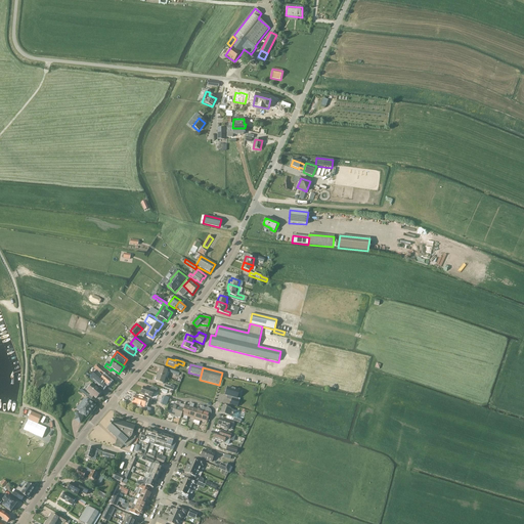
[(160,368),(158,375),(166,378),(168,372),(160,368)]
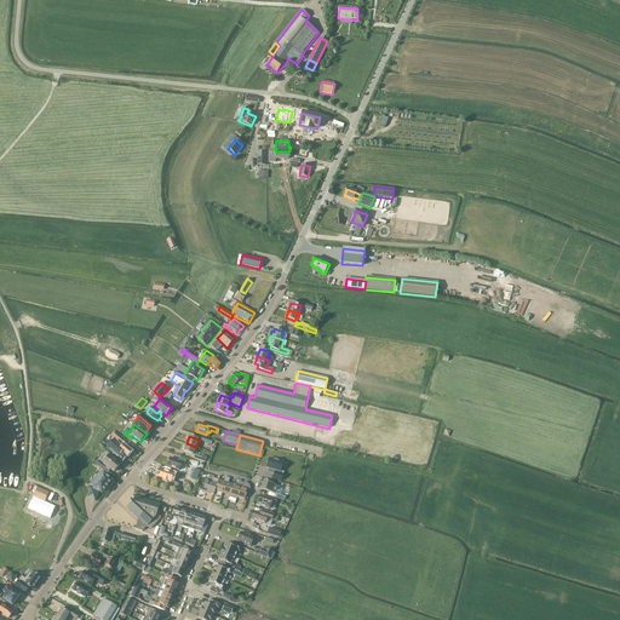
[(121,445),(115,438),(107,448),(122,461),(127,457),(124,452),(122,453),(118,449),(121,445)]
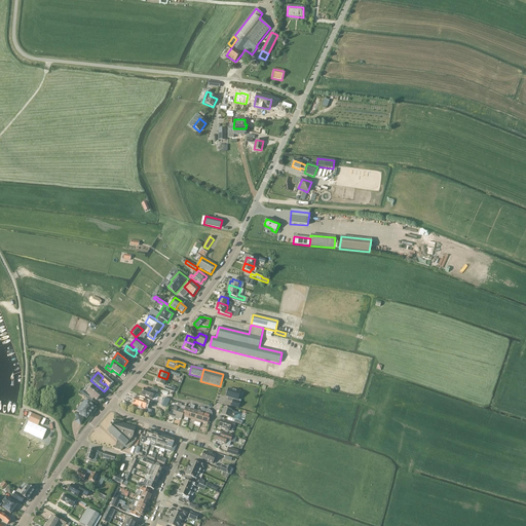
[(106,374),(103,377),(100,381),(104,384),(105,383),(108,387),(109,387),(111,383),(107,379),(107,380),(105,378),(107,375),(106,374)]
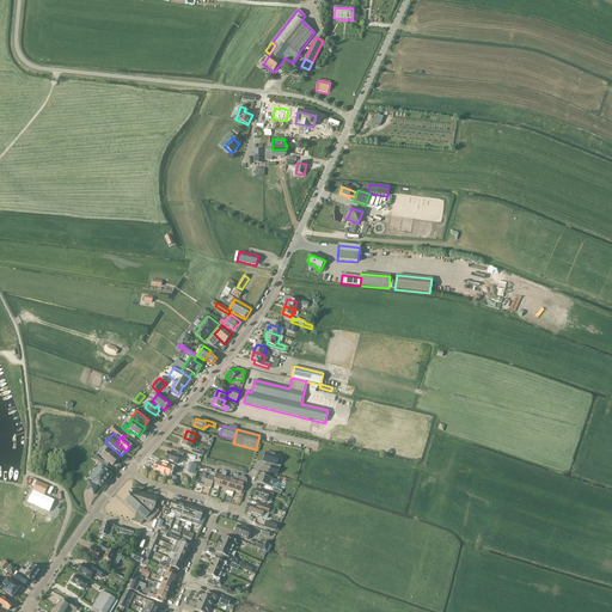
[(194,441),(184,438),(182,446),(190,448),(194,441)]
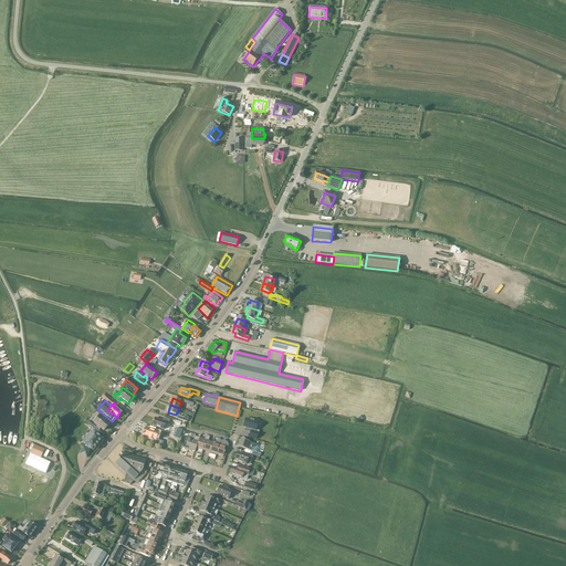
[(98,417),(97,417),(94,419),(95,420),(95,421),(94,422),(104,431),(107,435),(112,430),(109,428),(112,426),(109,425),(100,416),(98,417)]
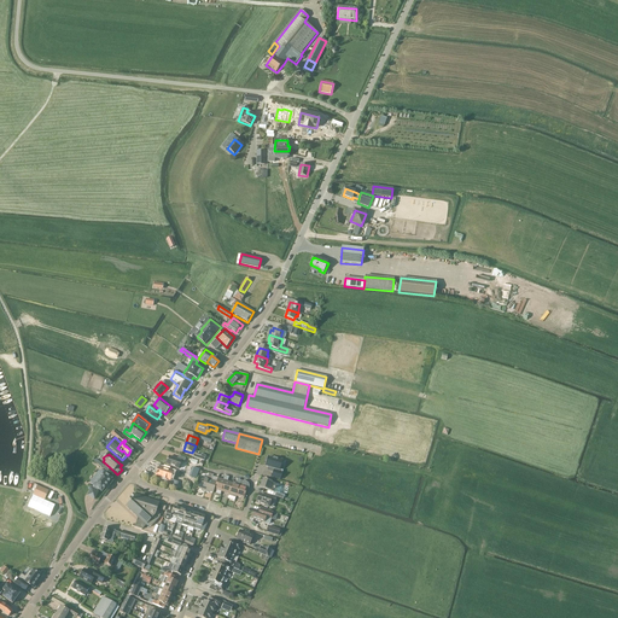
[(167,465),(179,470),(181,462),(184,464),(186,459),(178,455),(176,459),(169,456),(167,465)]
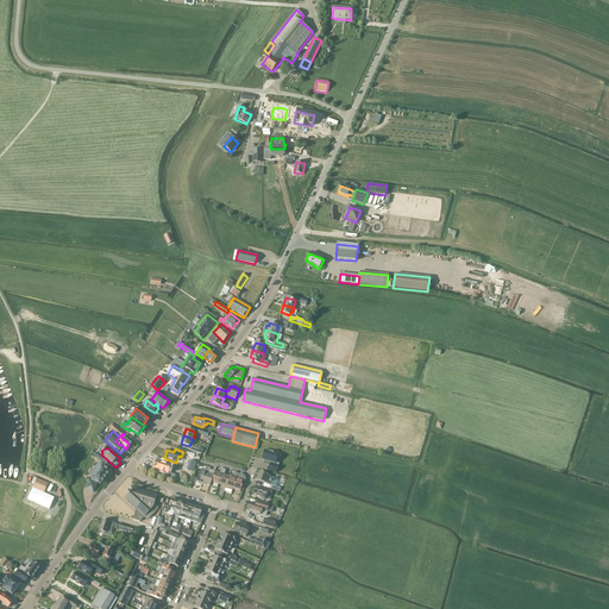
[(269,470),(276,472),(278,464),(276,463),(278,453),(270,451),(270,452),(264,450),(264,451),(263,454),(262,459),(270,462),(269,470)]
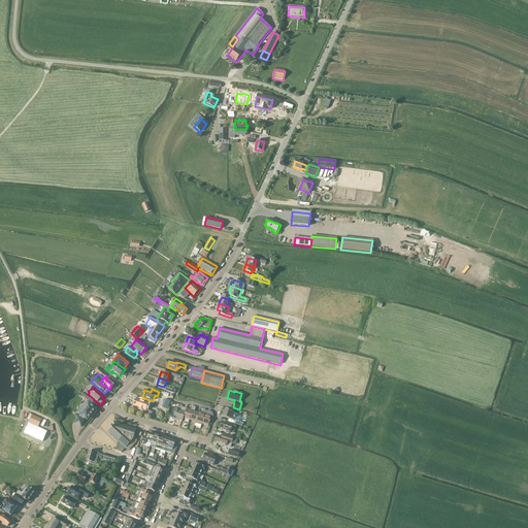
[(88,397),(87,398),(91,402),(89,403),(86,401),(83,405),(86,407),(79,415),(81,416),(79,418),(78,418),(75,423),(75,424),(80,426),(81,426),(84,421),(83,420),(85,418),(87,420),(96,408),(91,404),(93,402),(90,400),(90,399),(88,397)]
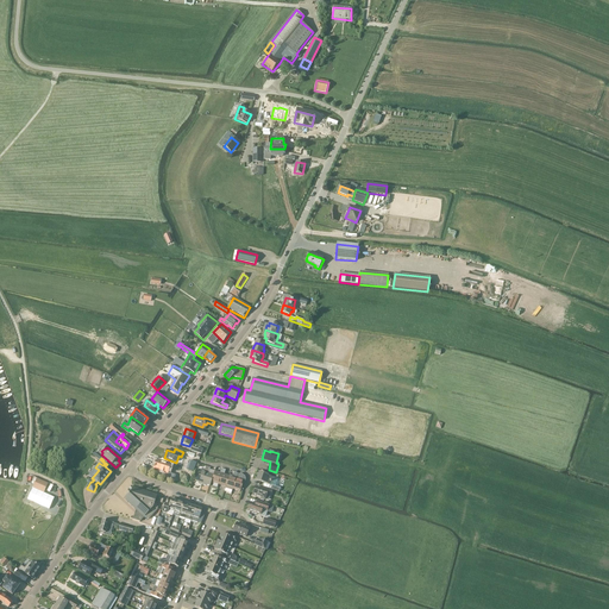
[(175,475),(169,472),(171,465),(165,464),(167,463),(162,462),(162,463),(156,460),(154,469),(165,473),(164,477),(174,481),(175,475)]
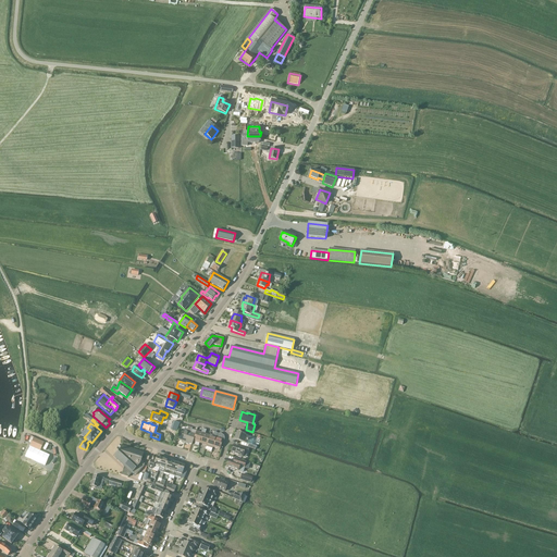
[(171,429),(176,432),(180,423),(173,421),(171,429)]
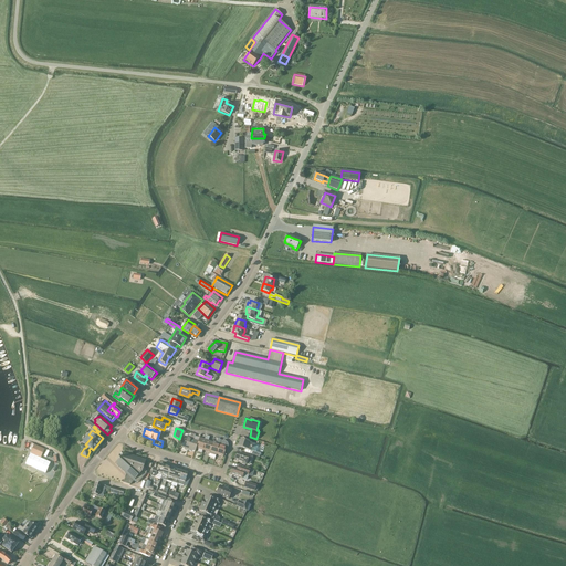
[(185,449),(188,450),(194,433),(191,433),(191,435),(189,438),(185,437),(181,447),(185,448),(185,449)]
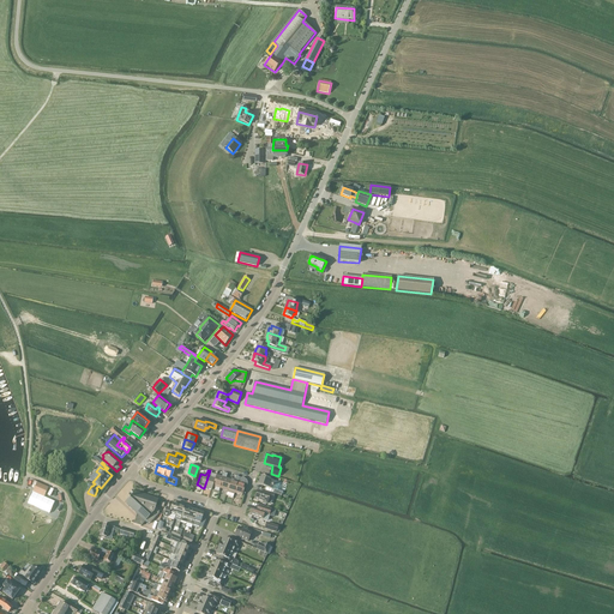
[(212,489),(214,486),(216,479),(210,477),(211,473),(212,471),(210,470),(204,488),(209,489),(209,488),(212,489)]
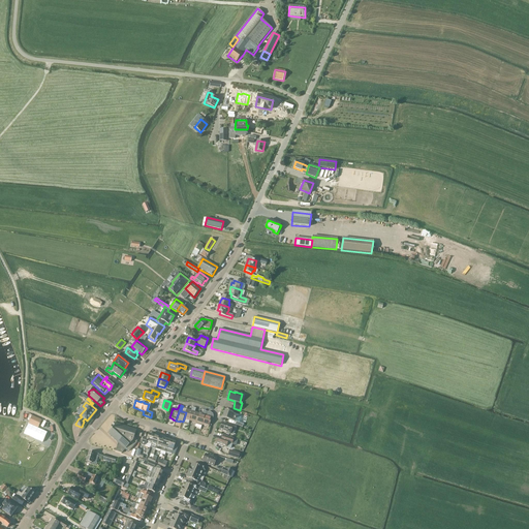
[(184,418),(190,421),(194,407),(192,407),(191,411),(187,409),(186,412),(184,418)]
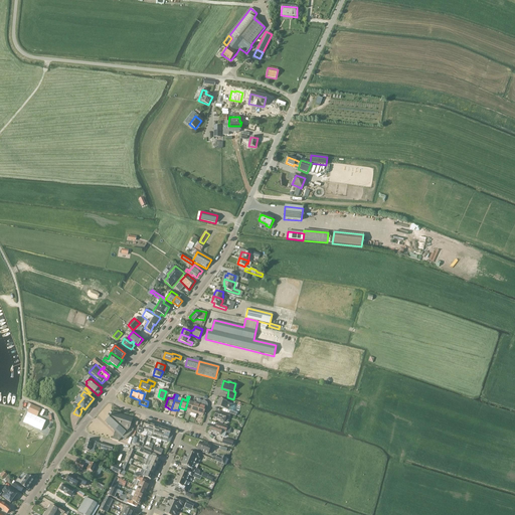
[(185,409),(191,411),(194,402),(190,401),(191,397),(189,396),(185,409)]
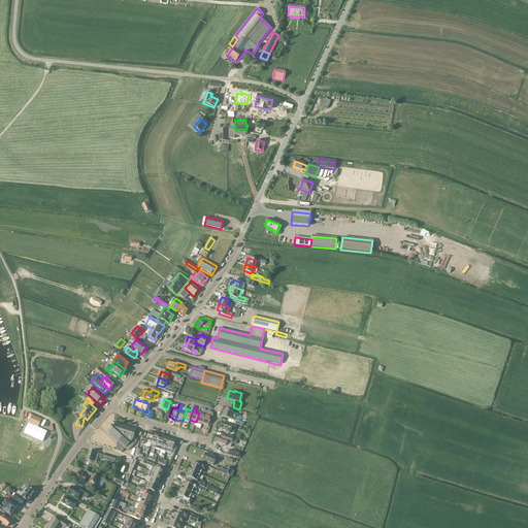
[(199,411),(199,413),(196,422),(198,423),(197,424),(201,425),(202,424),(206,410),(203,409),(202,413),(199,411)]
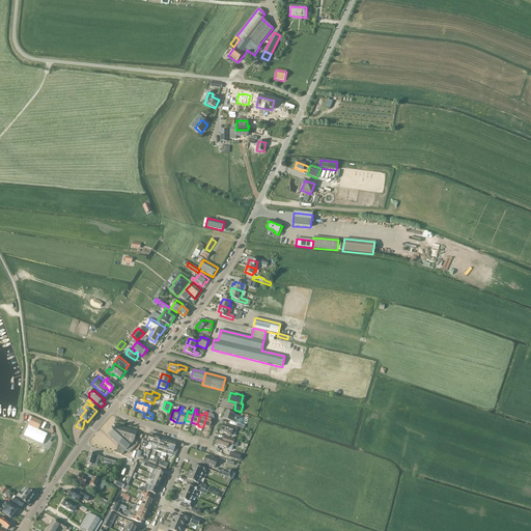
[(236,420),(236,419),(238,416),(230,414),(230,413),(226,412),(224,418),(231,421),(235,423),(236,420)]
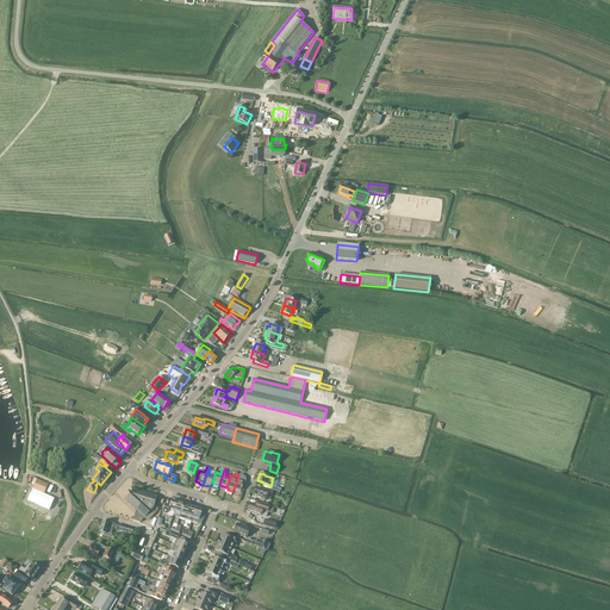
[(238,474),(234,490),(241,492),(243,486),(244,481),(240,480),(241,475),(238,474)]
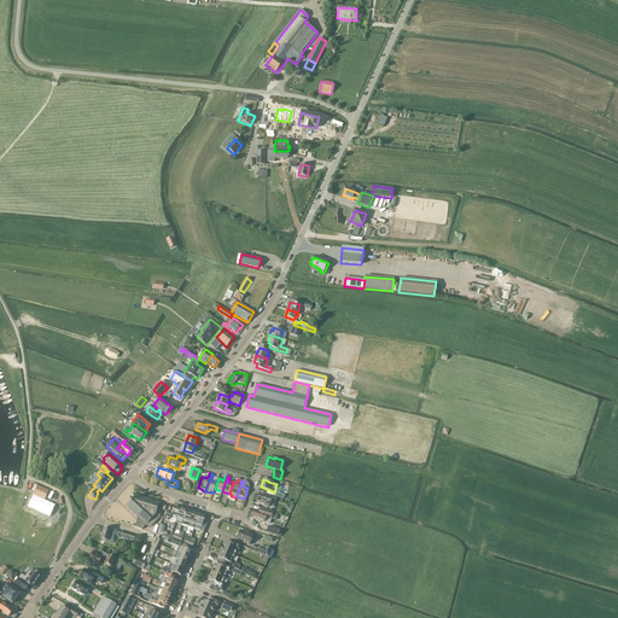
[(35,493),(46,497),(48,491),(38,487),(35,493)]
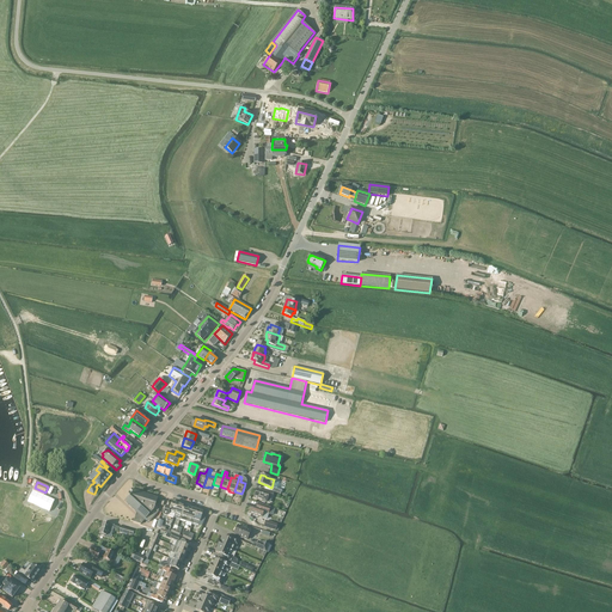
[(150,522),(158,513),(159,510),(154,508),(158,497),(132,489),(129,496),(124,501),(139,514),(132,521),(141,525),(146,519),(150,522)]
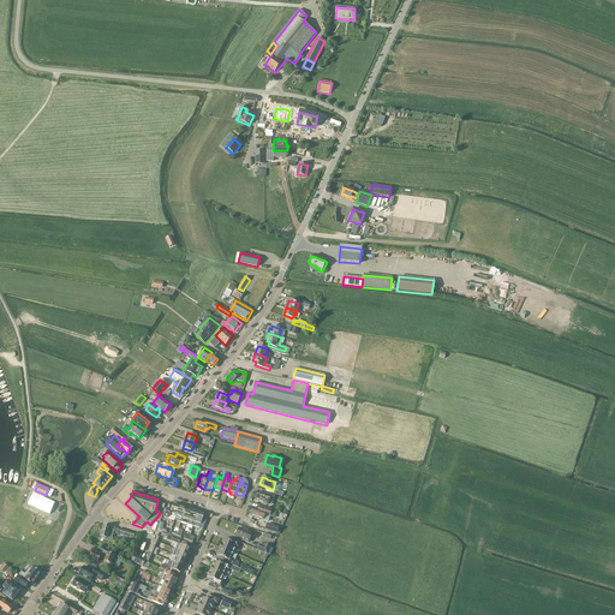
[(255,501),(268,505),(269,499),(274,500),(275,495),(266,491),(266,495),(264,495),(262,495),(262,494),(257,493),(255,501)]
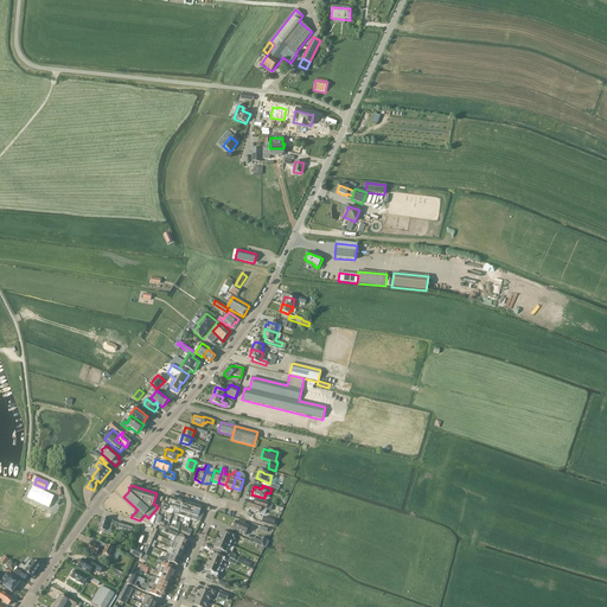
[(161,510),(173,513),(177,499),(171,498),(168,503),(165,502),(161,510)]
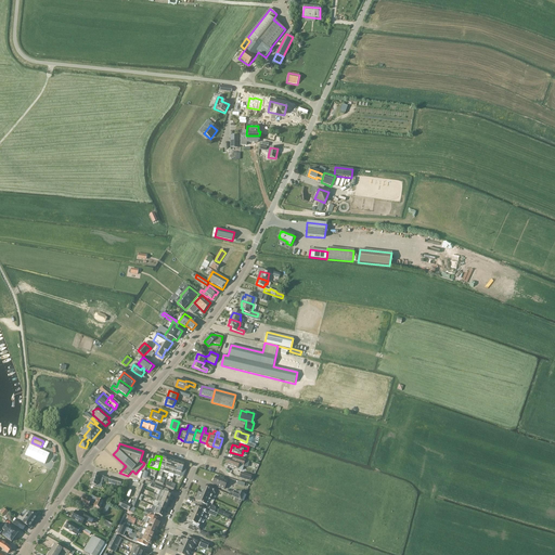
[(164,470),(167,459),(162,456),(158,469),(159,466),(164,468),(164,470)]
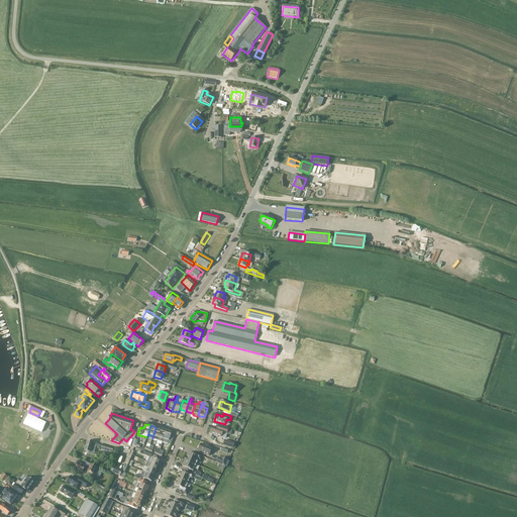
[(221,437),(222,433),(226,434),(227,432),(228,428),(221,426),(218,425),(217,428),(213,427),(211,433),(221,437)]
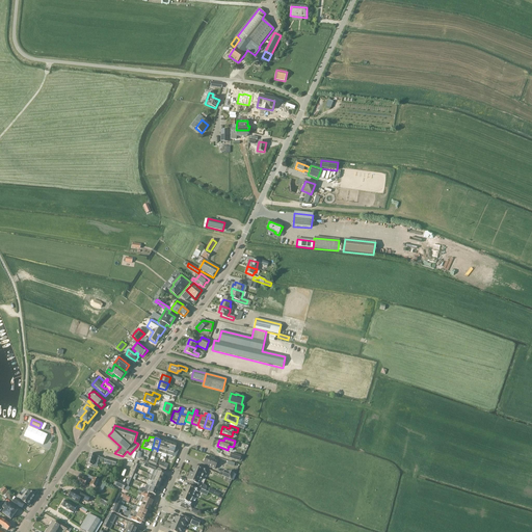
[(157,451),(162,453),(166,442),(160,440),(157,451)]
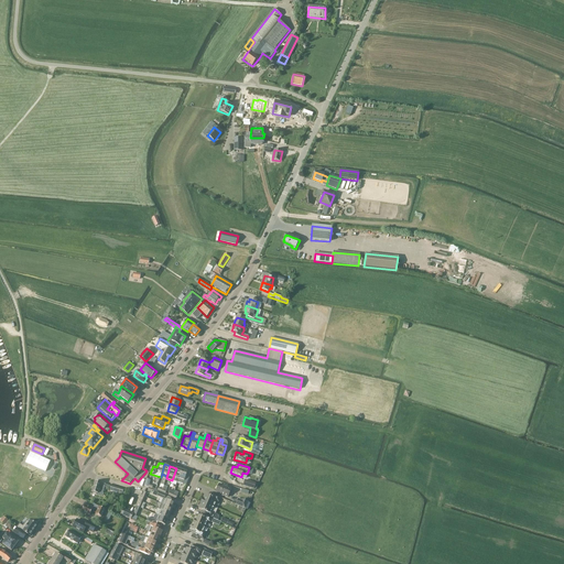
[(172,480),(177,483),(182,469),(176,468),(172,480)]
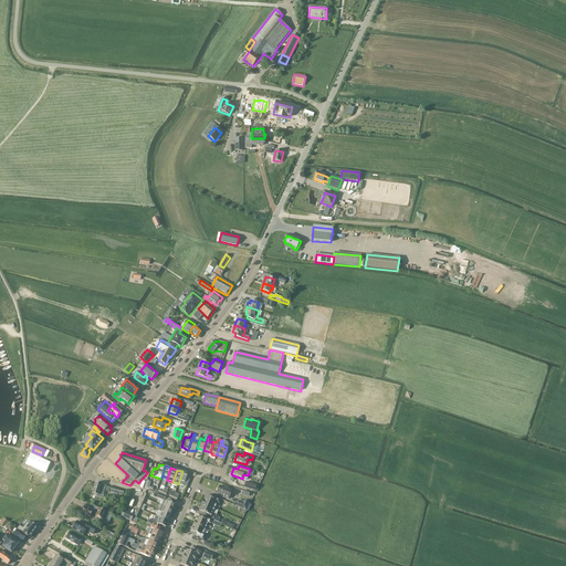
[(182,471),(178,484),(184,485),(188,473),(182,471)]
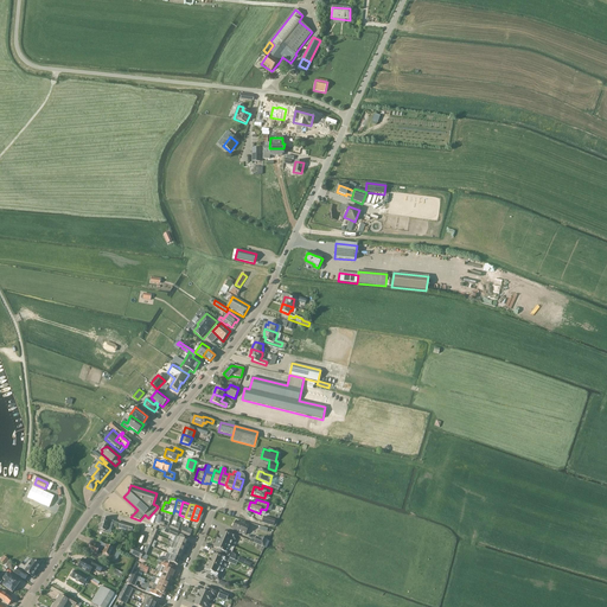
[(102,518),(98,529),(112,532),(112,531),(110,531),(114,522),(102,518)]
